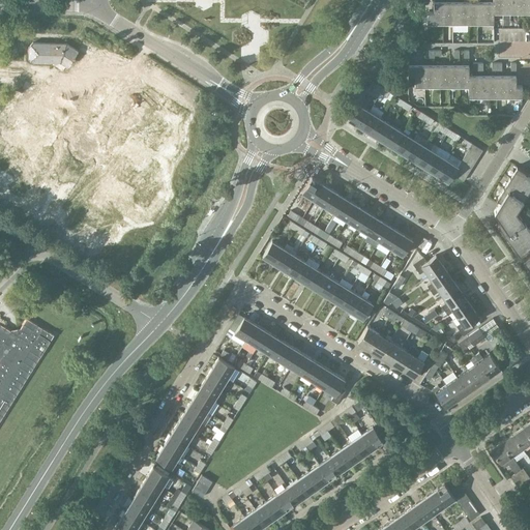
[(508,0),(492,0),(493,1),(493,11),(502,11),(502,1),(508,1),(508,0)]
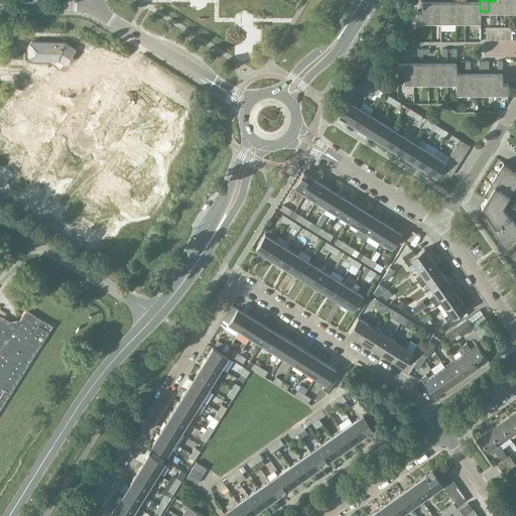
[(504,11),(504,0),(495,0),(495,1),(489,1),(489,11),(504,11)]
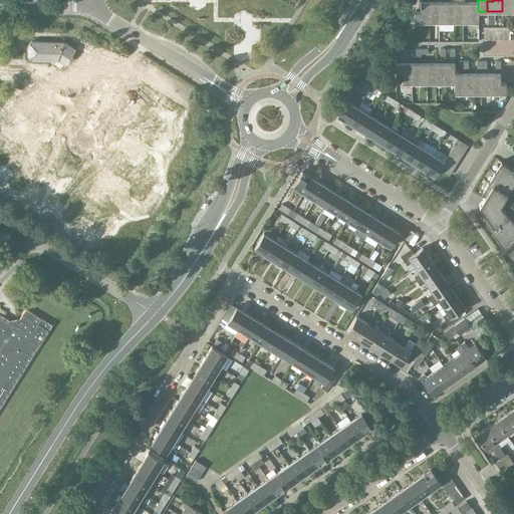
[(513,1),(513,0),(502,0),(502,11),(511,11),(511,1),(513,1)]
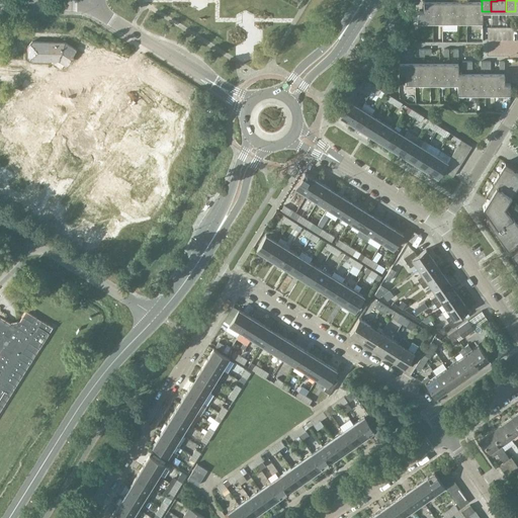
[(433,22),(433,1),(423,1),(423,11),(417,11),(417,21),(433,22)]
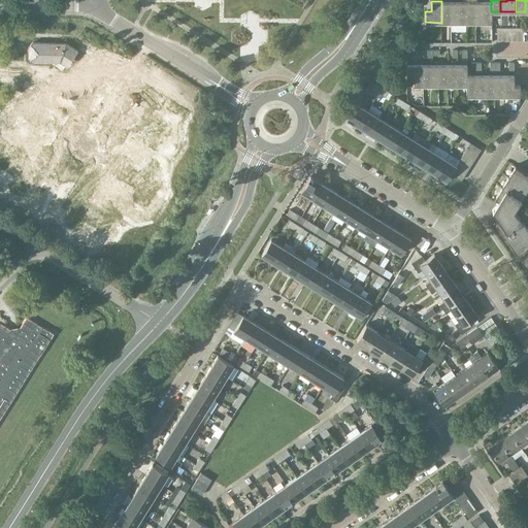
[(457,11),(457,1),(441,1),(441,23),(451,23),(451,11),(457,11)]
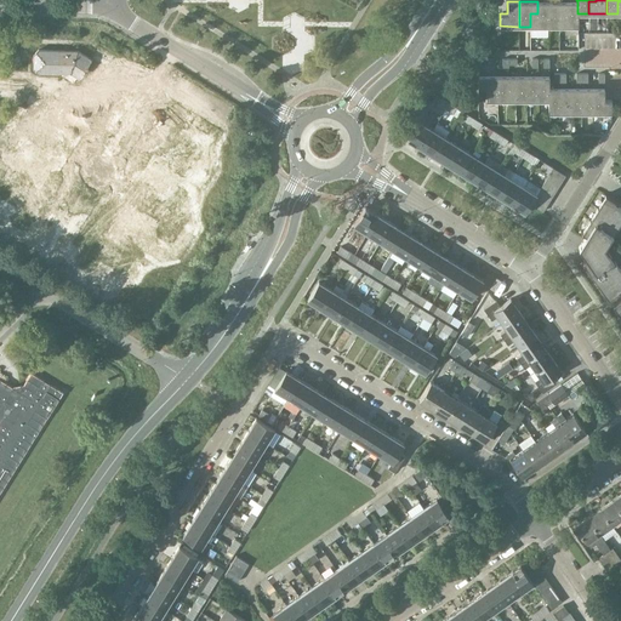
[(548,27),(548,1),(537,1),(537,13),(530,13),(530,27),(548,27)]
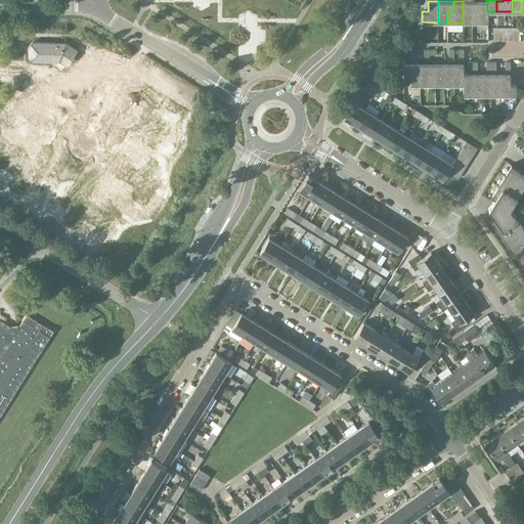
[(478,11),(478,1),(463,1),(463,23),(472,23),(472,11),(478,11)]
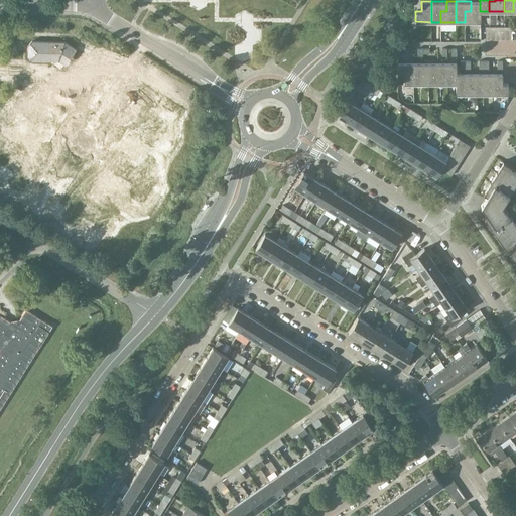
[(480,1),(471,1),(471,11),(465,11),(465,22),(480,22),(480,11),(480,1)]
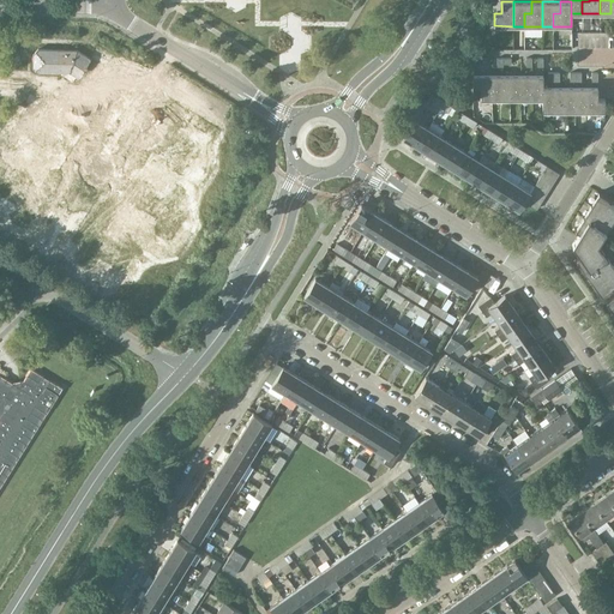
[(473,74),(473,86),(480,86),(480,98),(492,98),(492,74),(473,74)]
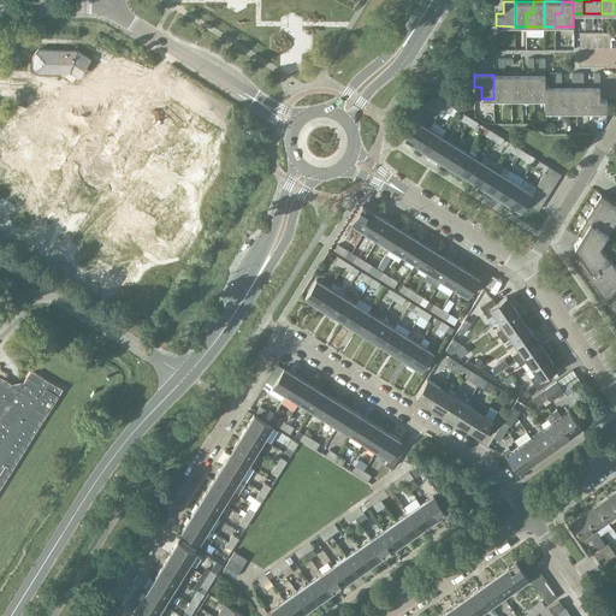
[(504,87),(504,75),(493,75),(493,99),(511,99),(511,87),(504,87)]
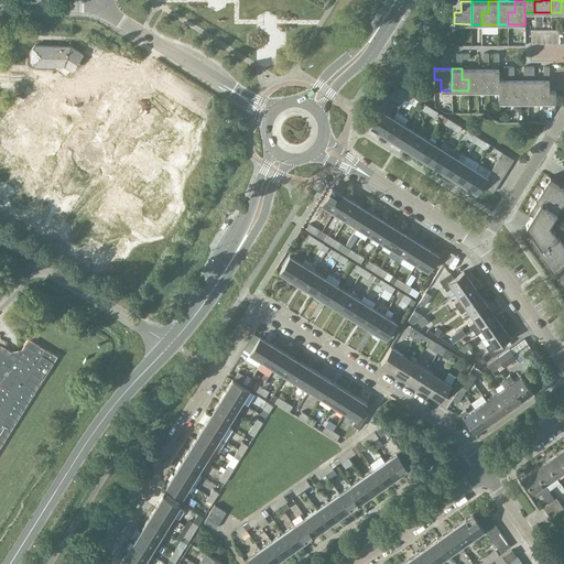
[(478,90),(478,68),(462,68),(462,79),(468,79),(468,90),(478,90)]
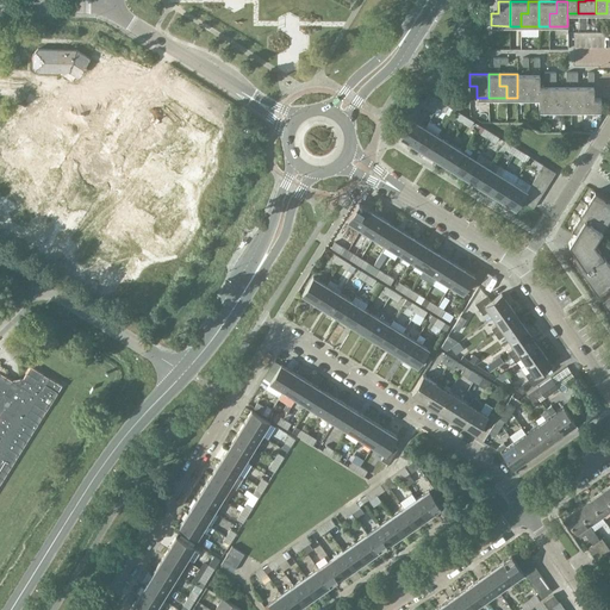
[(528,98),(528,74),(517,74),(517,98),(528,98)]
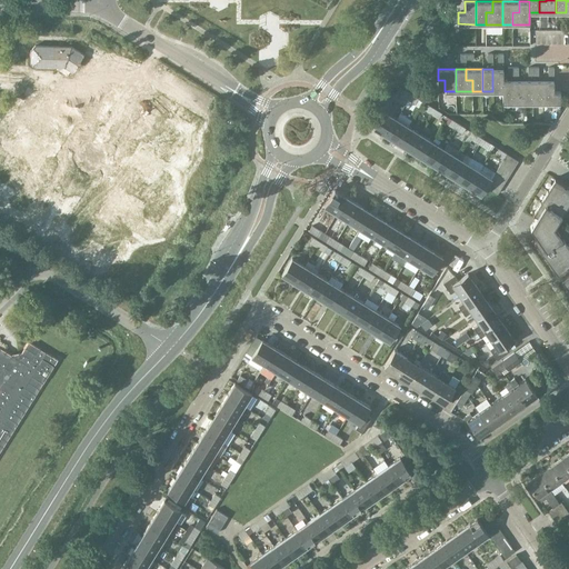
[(502,80),(502,69),(492,69),(492,91),(502,91),(502,80)]
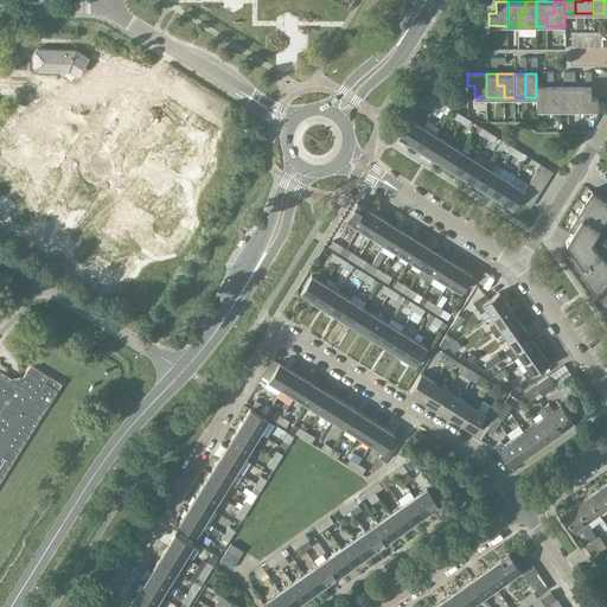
[(127,76),(113,96),(123,103),(136,82),(127,76)]
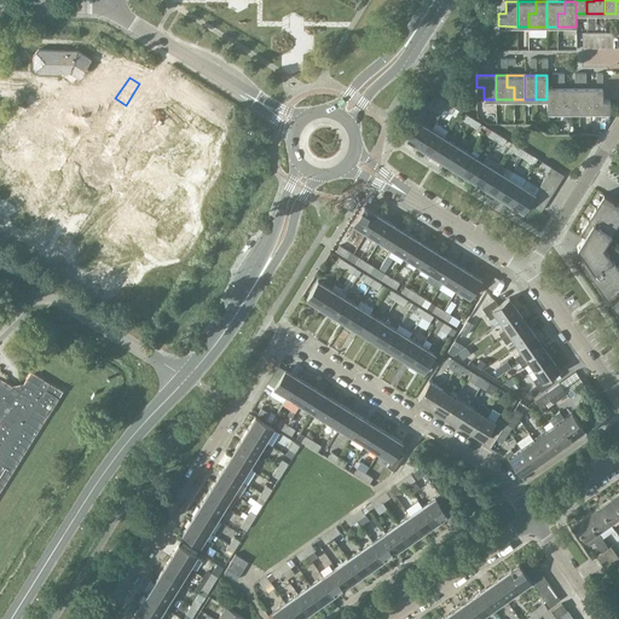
[(557,113),(557,87),(547,87),(547,99),(547,113),(557,113)]
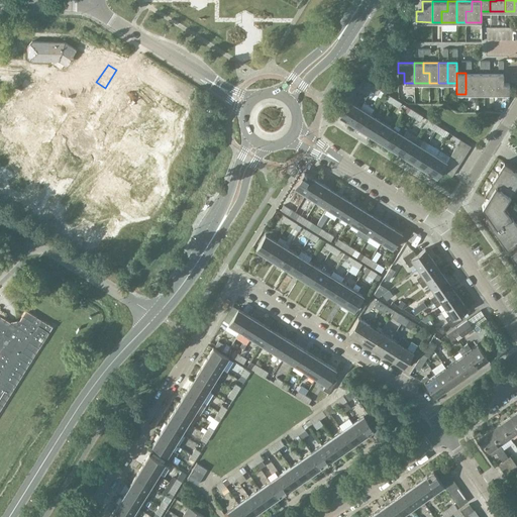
[(475,94),(475,73),(466,73),(466,94),(475,94)]
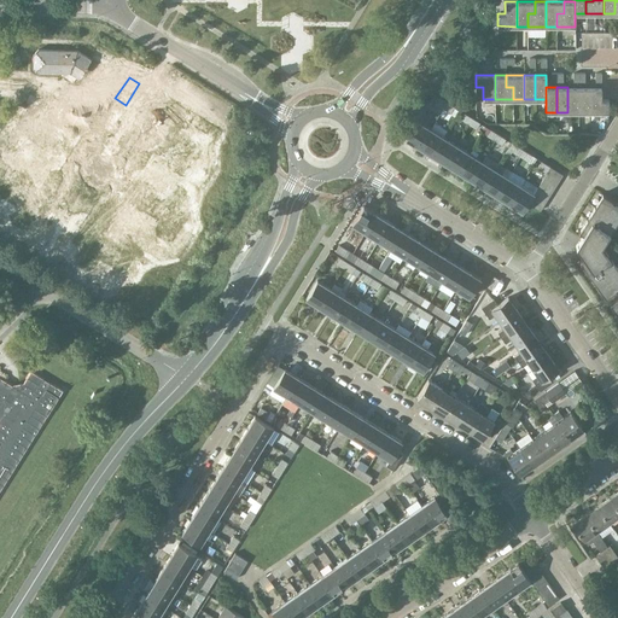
[(578,112),(578,87),(567,87),(567,112),(578,112)]
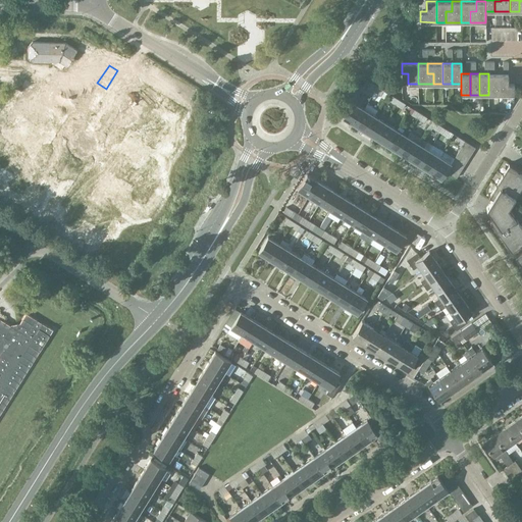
[(498,95),(498,73),(488,73),(488,95),(498,95)]
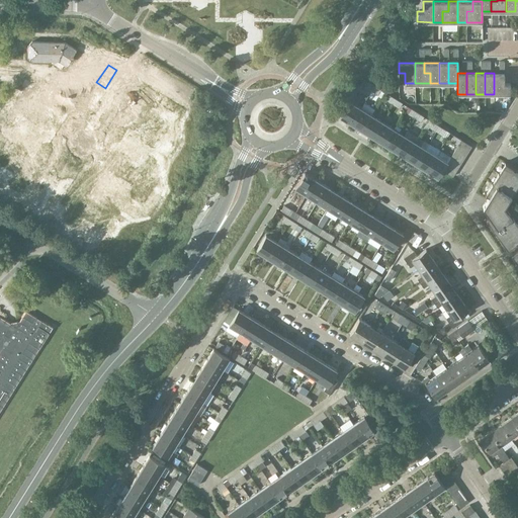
[(504,83),(504,73),(494,73),(494,94),(510,94),(510,83),(504,83)]
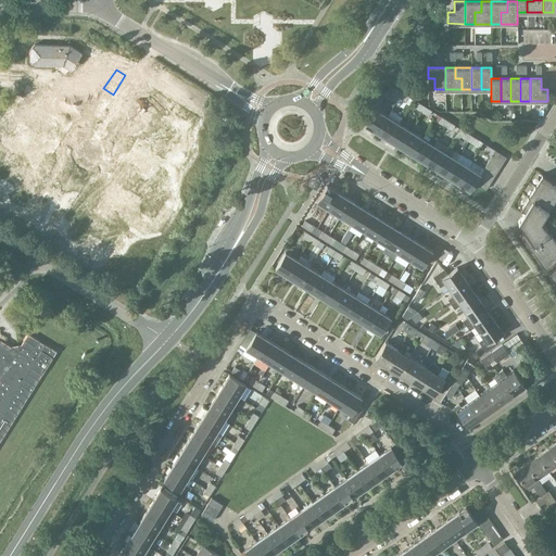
[(135,79),(126,92),(175,123),(172,129),(165,125),(147,154),(180,175),(198,146),(196,144),(199,138),(206,142),(215,128),(197,117),(197,119),(190,115),(191,114),(135,79)]
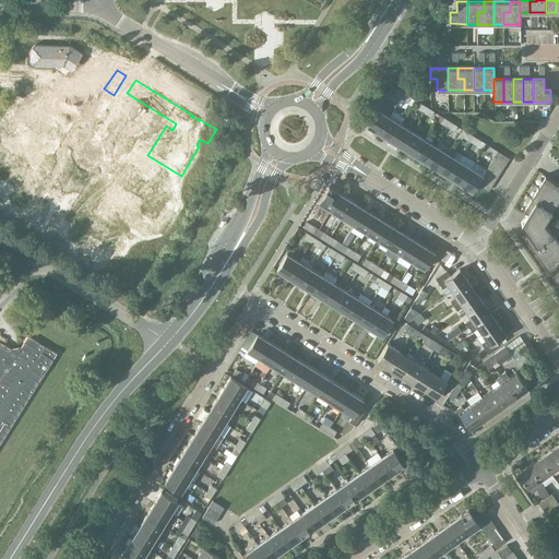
[(396,87),(392,93),(395,94),(400,97),(403,92),(396,87)]
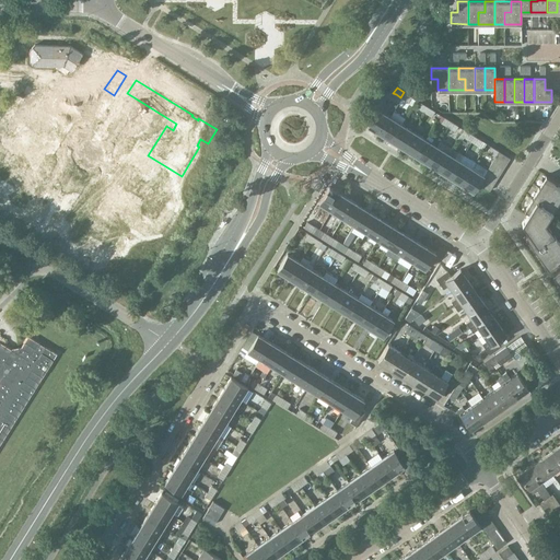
[(408,102),(411,96),(404,92),(400,97),(408,102)]
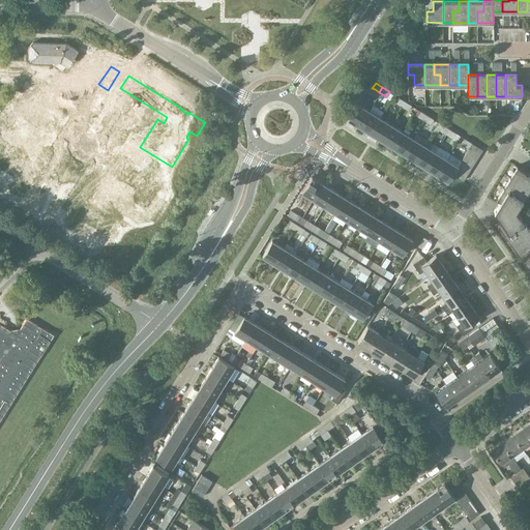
[(402,106),(404,100),(398,96),(394,101),(402,106)]
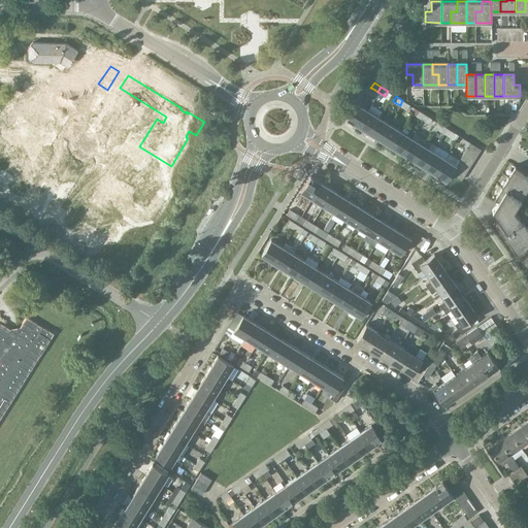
[(406,109),(409,105),(402,100),(400,105),(406,109)]
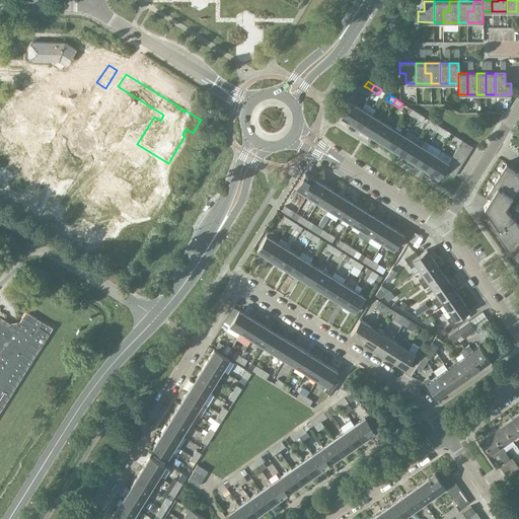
[(351,123),(360,107),(350,101),(340,117),(351,123)]
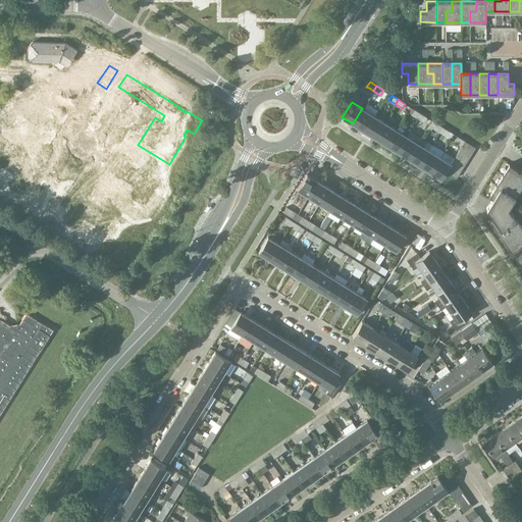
[(364,131),(373,115),(362,108),(353,123),(364,131)]
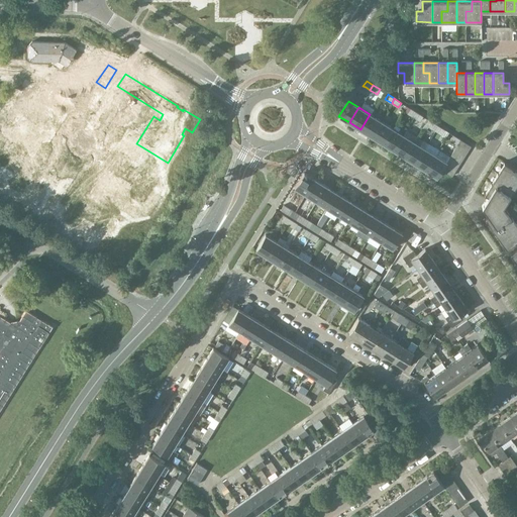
[(413,117),(416,112),(409,108),(406,113),(413,117)]
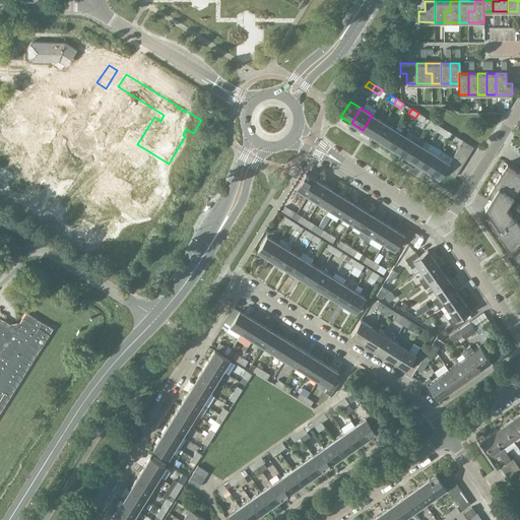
[(50,137),(54,114),(39,112),(39,115),(21,112),(20,125),(40,128),(39,135),(50,137)]
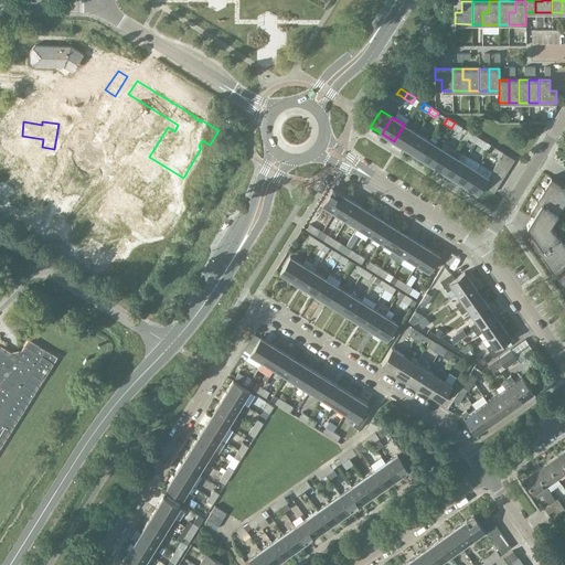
[(459,132),(462,127),(455,123),(451,128),(459,132)]
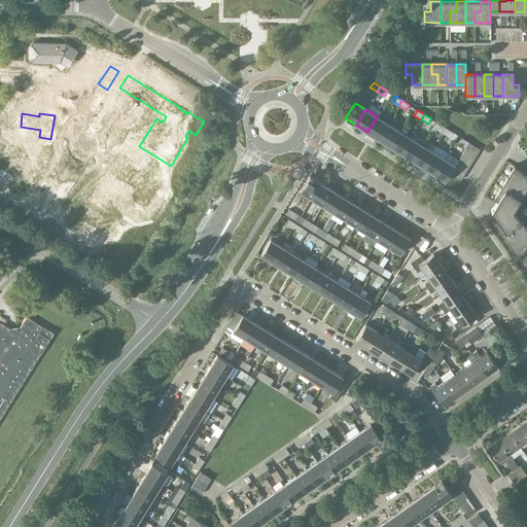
[(379,139),(388,124),(377,116),(367,132),(379,139)]
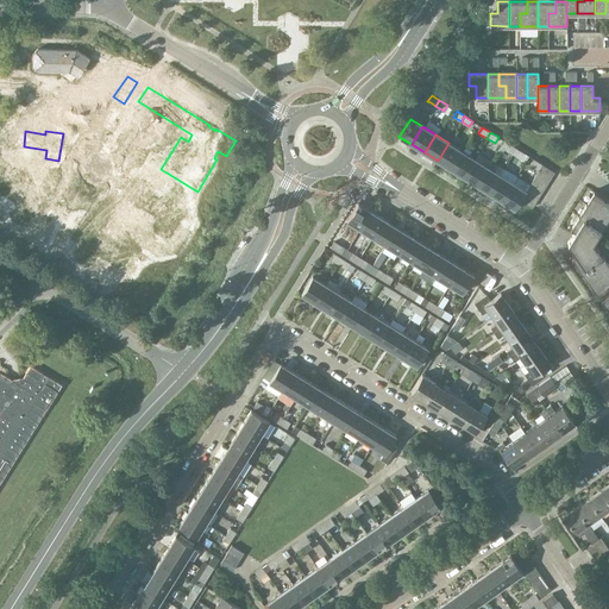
[(6,137),(0,150),(12,155),(18,142),(6,137)]
